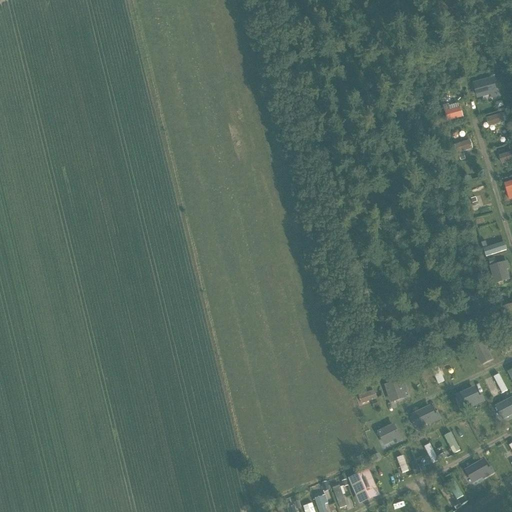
[(493,79),(472,85),(476,99),(489,95),(490,99),(498,97),(493,79)]
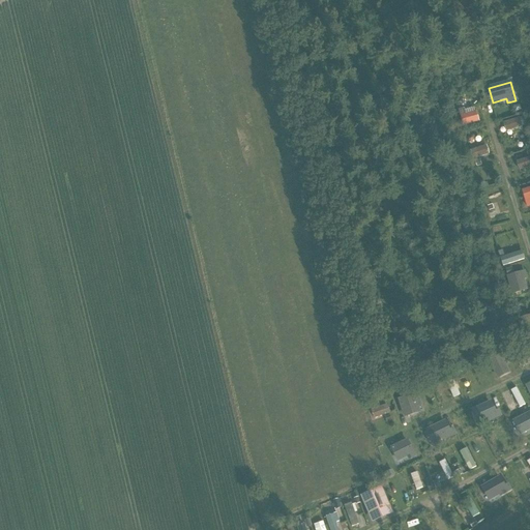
[(463,126),(479,121),(476,111),(460,115),(463,126)]
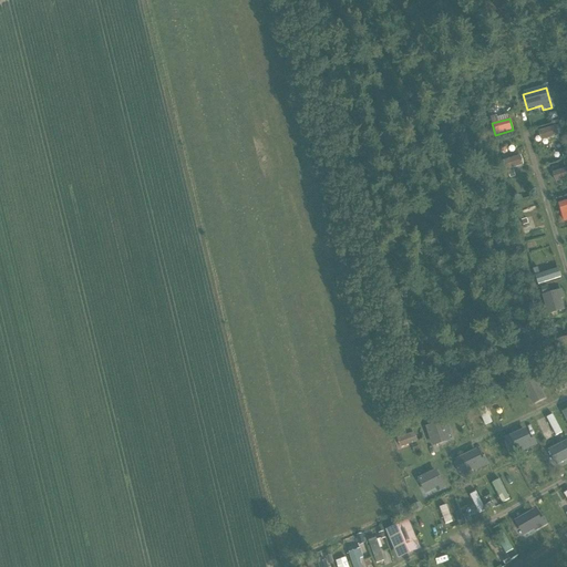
[(558,135),(555,125),(537,131),(540,141),(558,135)]
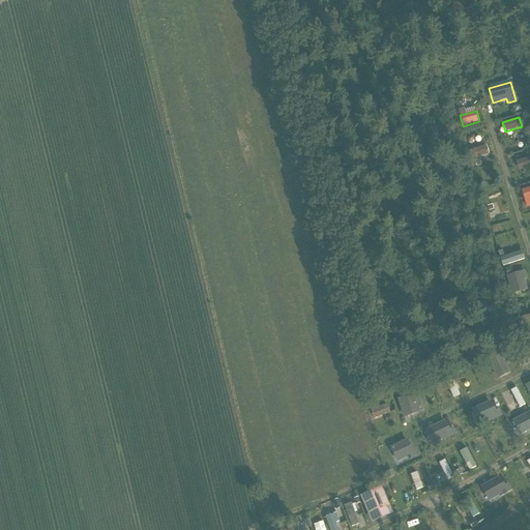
[(470,150),(472,159),(489,154),(487,145),(470,150)]
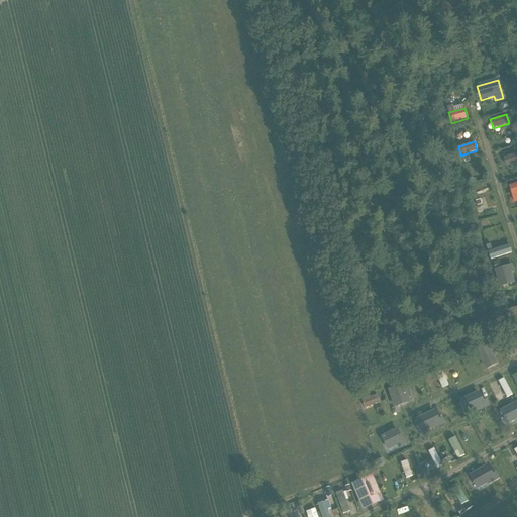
[(516,152),(503,158),(506,166),(516,162),(516,152)]
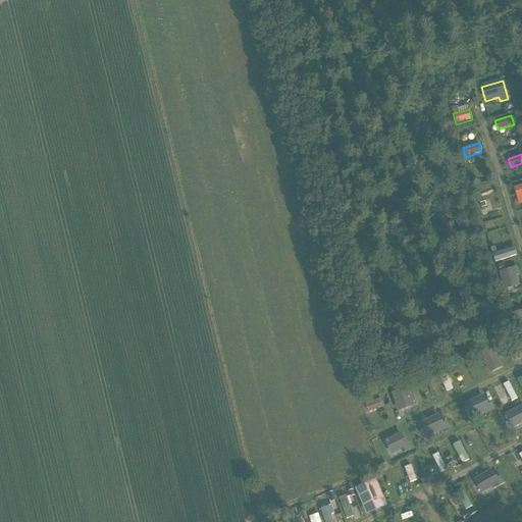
[(521,185),(513,188),(518,205),(521,203),(521,185)]
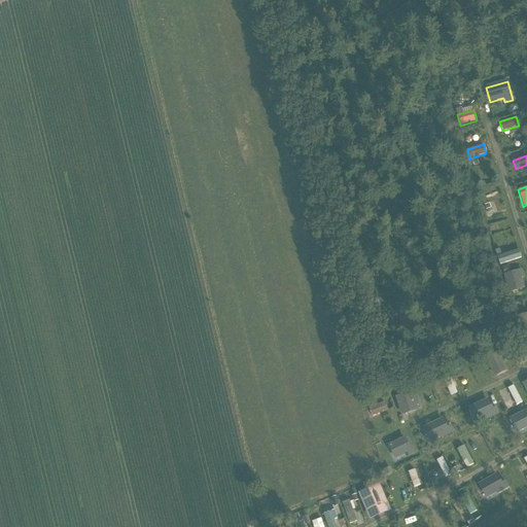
[(487,217),(489,223),(504,219),(503,212),(487,217)]
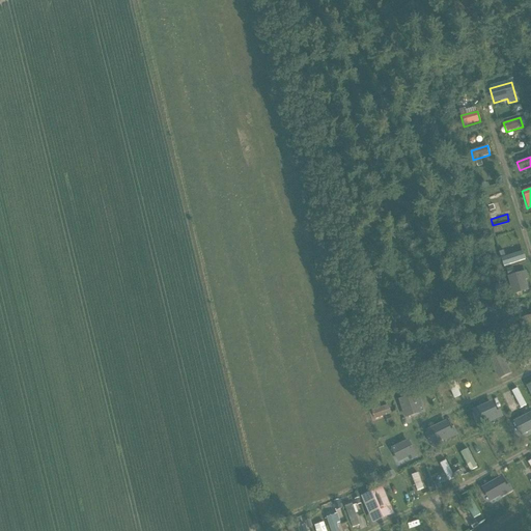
[(500,258),(503,267),(526,259),(523,251),(500,258)]
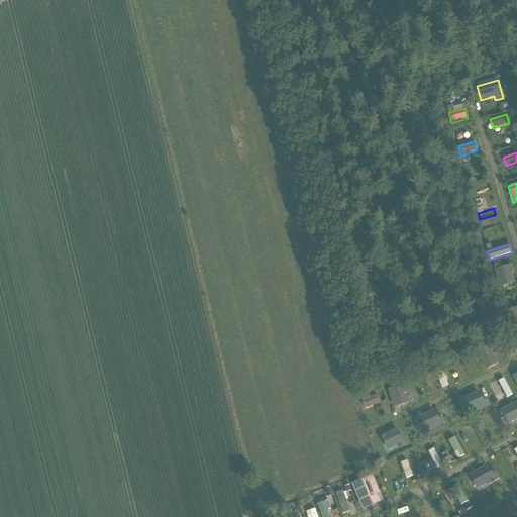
[(493,270),(498,287),(514,283),(512,273),(515,272),(512,264),(493,270)]
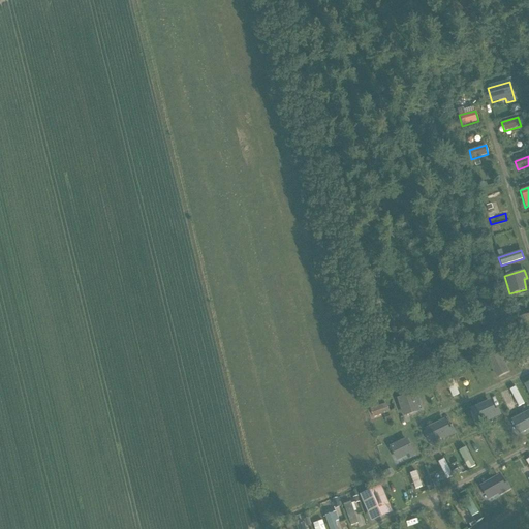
[(528,302),(516,306),(518,314),(528,311),(528,302)]
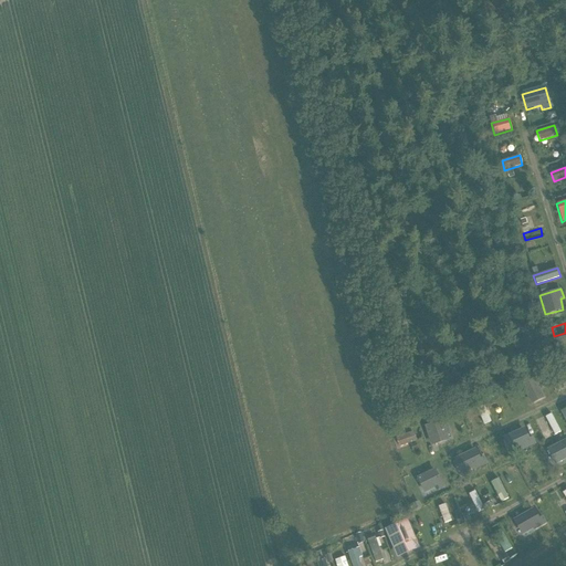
[(565,358),(565,336),(551,342),(556,362),(565,358)]
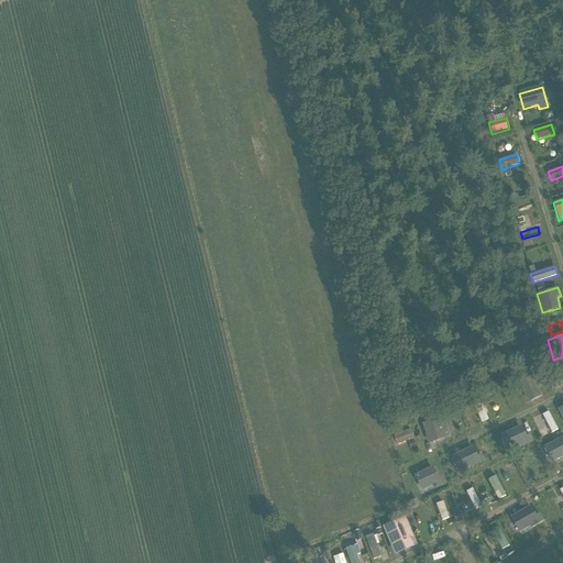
[(554,371),(544,374),(552,390),(562,386),(554,371)]
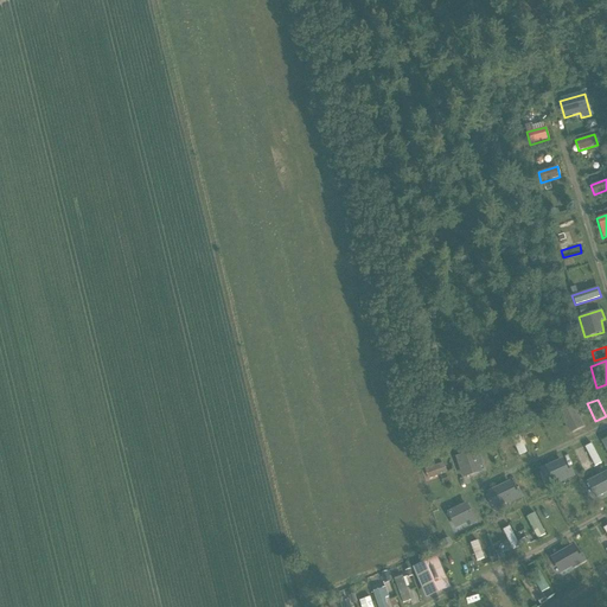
[(583,427),(573,406),(558,413),(569,434),(583,427)]
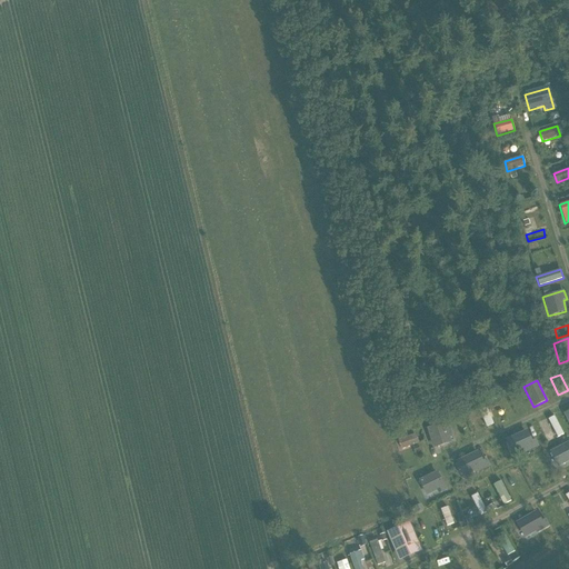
[(512,398),(513,406),(525,406),(525,397),(512,398)]
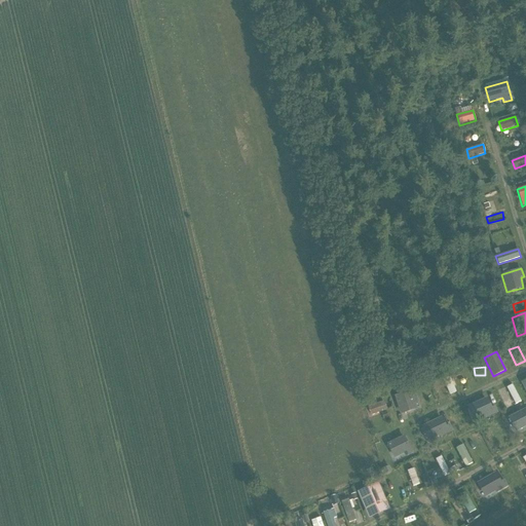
[(443,379),(449,396),(457,392),(451,376),(443,379)]
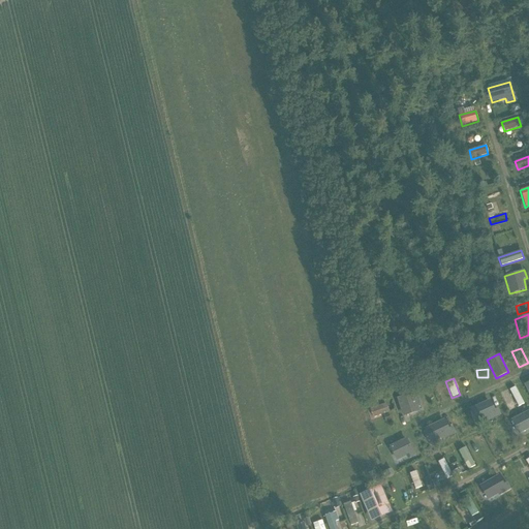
[(434,383),(427,385),(433,405),(439,403),(434,383)]
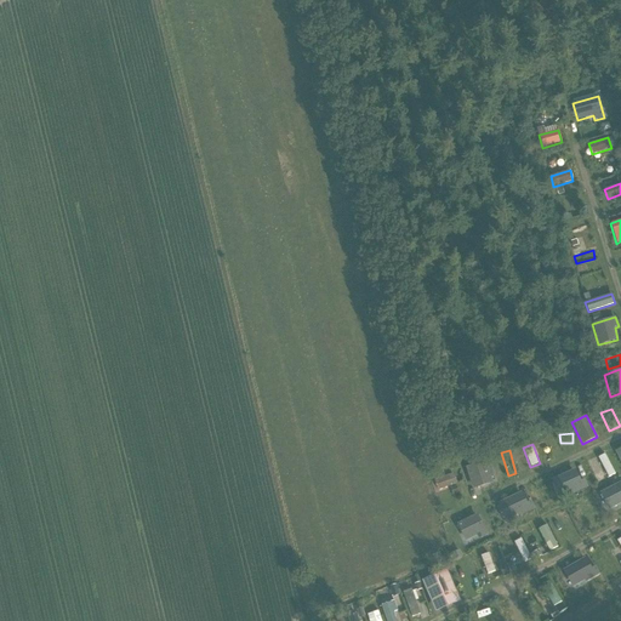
[(598,457),(609,478),(615,474),(604,454),(598,457)]
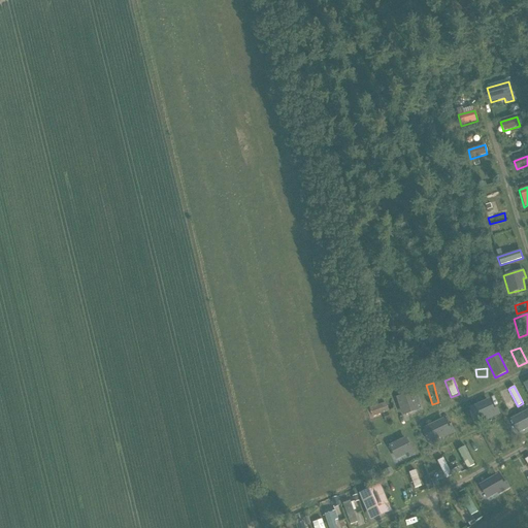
[(416,391),(395,397),(401,417),(420,410),(418,405),(421,404),(416,391)]
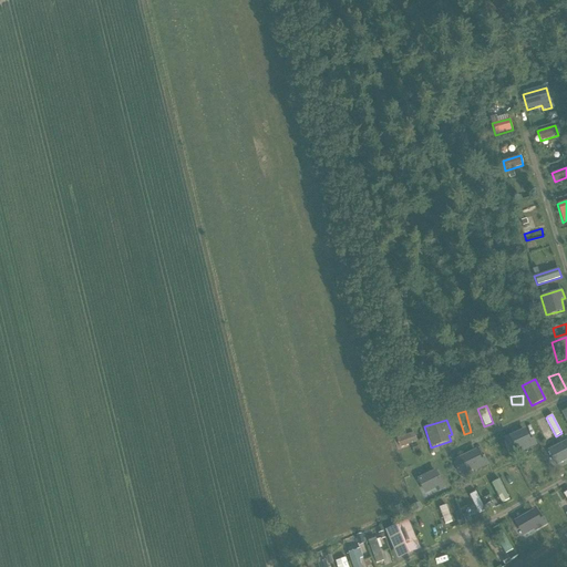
[(525,429),(503,439),(511,456),(536,444),(534,437),(529,439),(525,429)]
